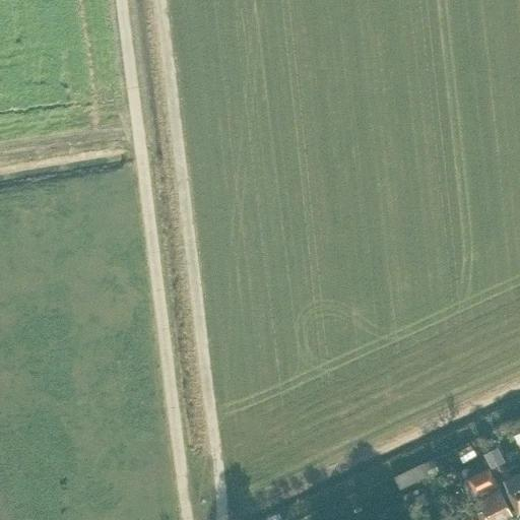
[(492,469),(503,463),(495,449),(483,454),(492,469)]
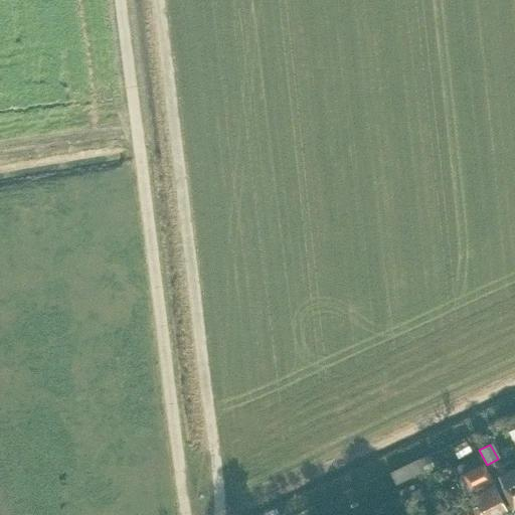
[(435,467),(428,455),(390,474),(396,486),(425,472),(424,471),(435,467)]
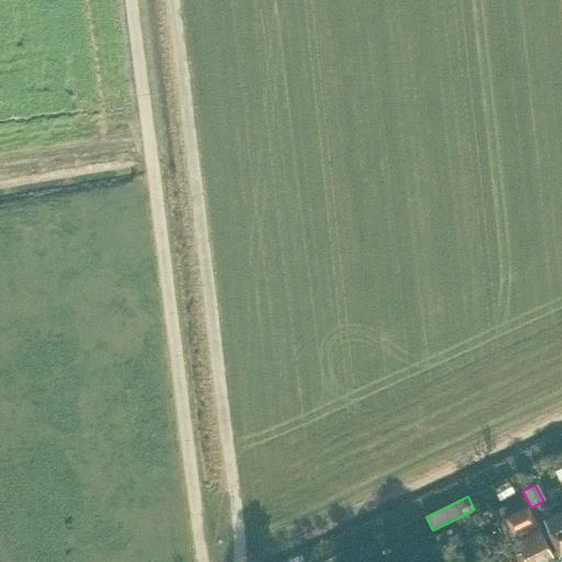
[(547,561),(553,559),(538,527),(537,527),(523,497),(493,512),(498,523),(504,519),(520,553),(513,557),(512,555),(497,561),(547,561)]
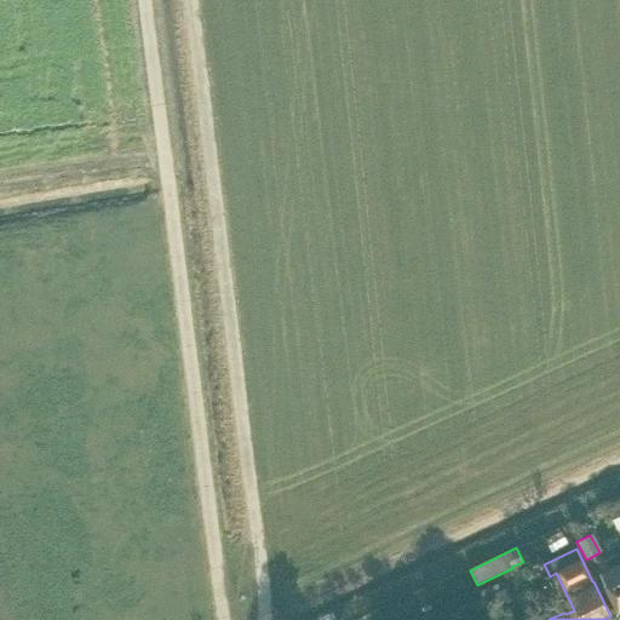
[(618,614),(619,612),(619,564),(598,577),(618,614)]
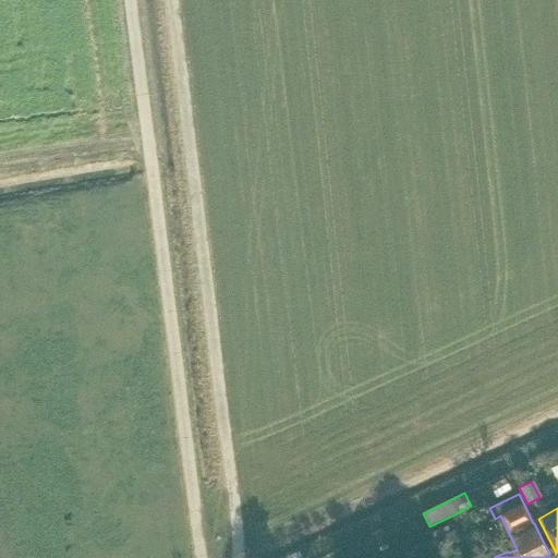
[(456,530),(443,535),(447,546),(460,541),(456,530)]
